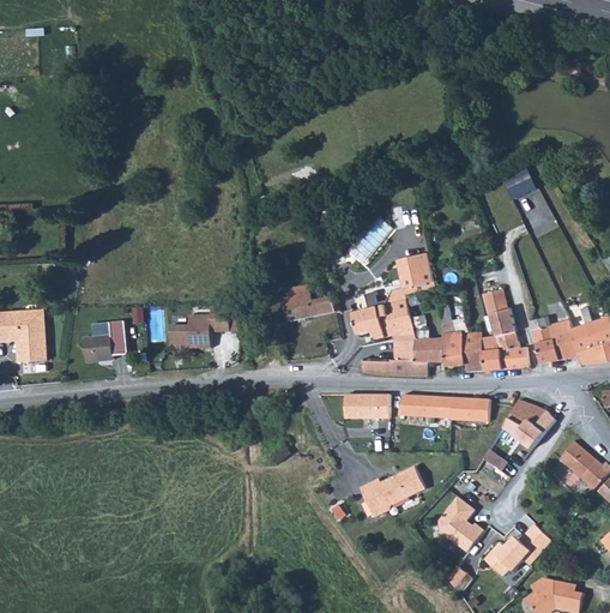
[(501,175),(532,240),(557,228),(526,163),(501,175)]
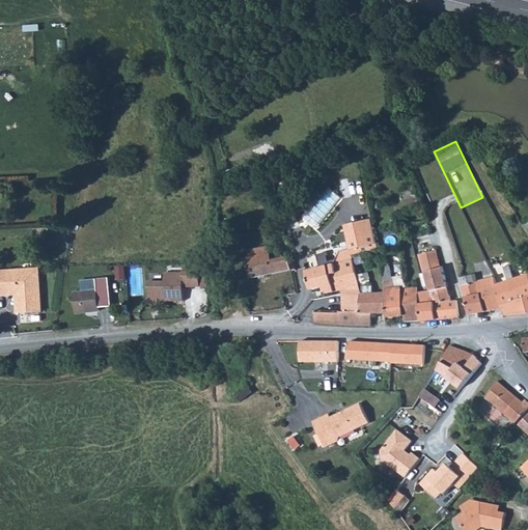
[(312,206),(305,219),(316,226),(324,214),(312,206)]
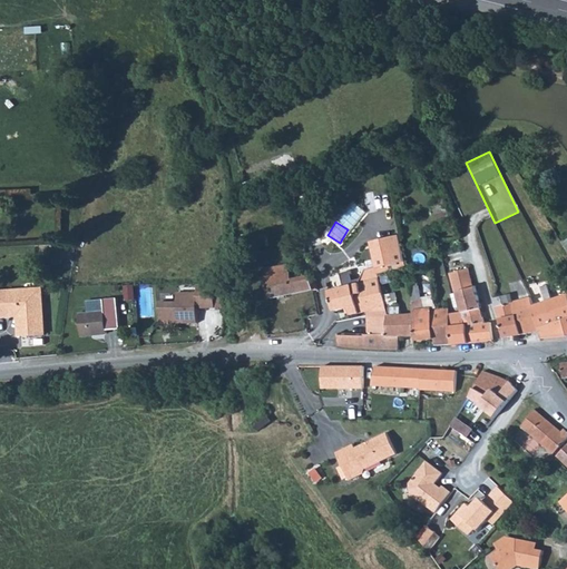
[(263,247),(262,237),(238,238),(238,249),(263,247)]
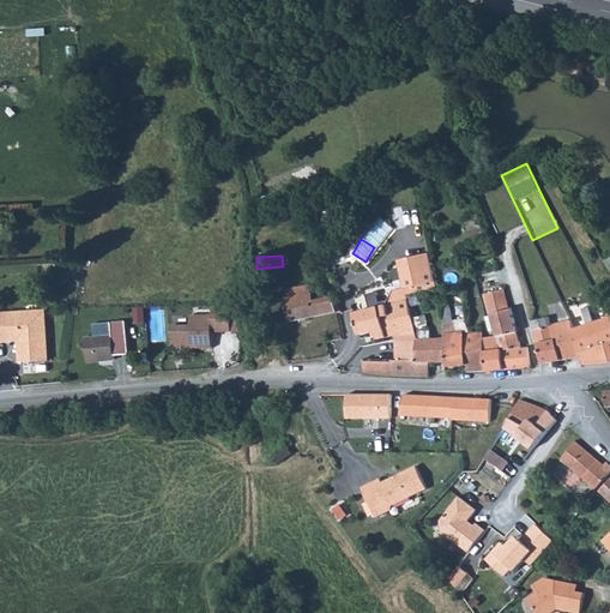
[(481,295),(500,289),(495,274),(477,280),(481,295)]
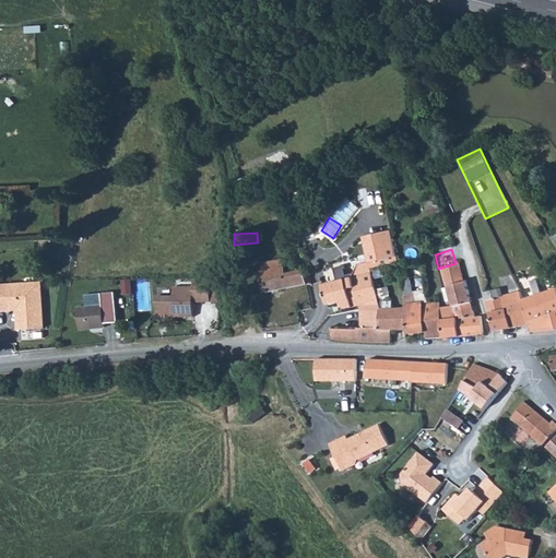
[(256,265),(262,293),(285,287),(282,274),(279,259),(256,265)]
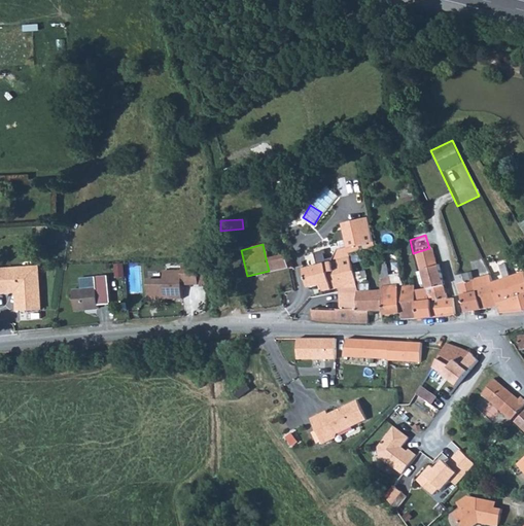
[(413,253),(412,253),(416,269),(418,269),(421,282),(422,285),(425,299),(443,297),(435,266),(434,266),(429,248),(413,253)]
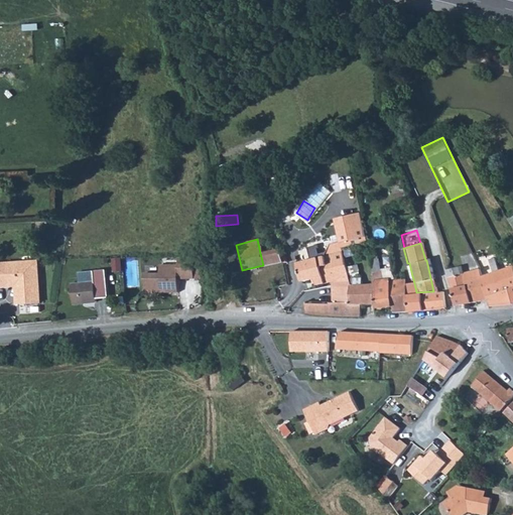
[(453,246),(438,250),(442,260),(456,255),(453,246)]
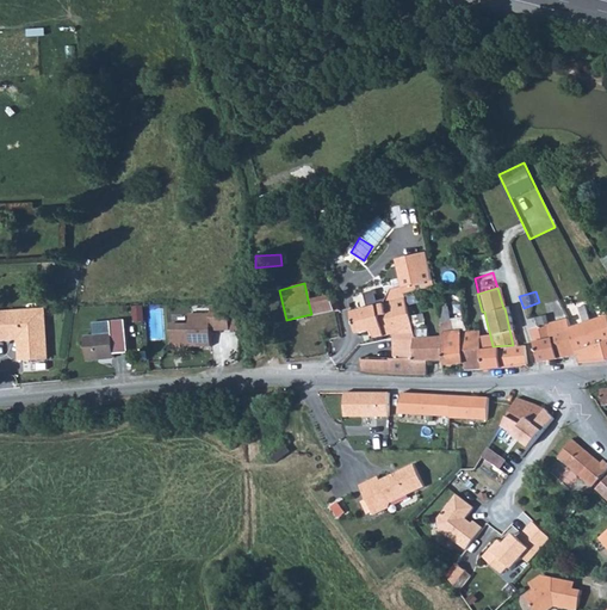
[(308,300),(311,314),(330,309),(328,295),(308,300)]
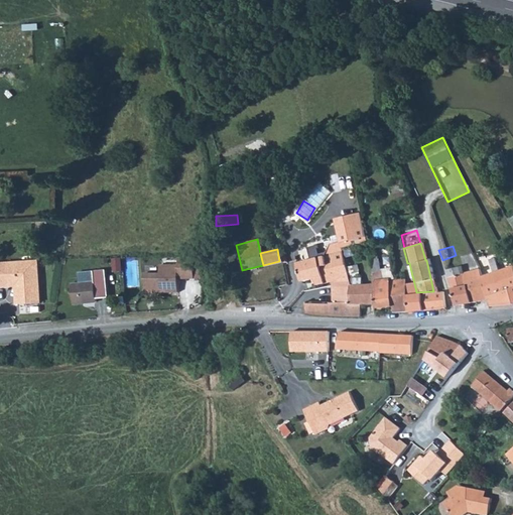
[(341,251),(323,256),(325,266),(317,268),(323,283),(329,281),(347,276),(344,263),(341,251)]
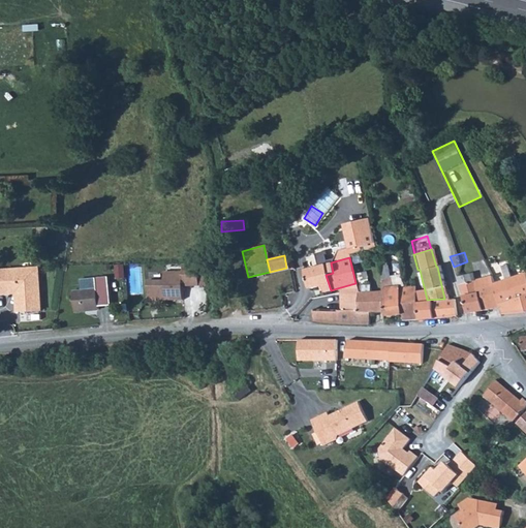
[(320,286),(321,292),(331,290),(326,275),(333,273),(331,262),(303,271),(307,287),(308,288),(320,286)]
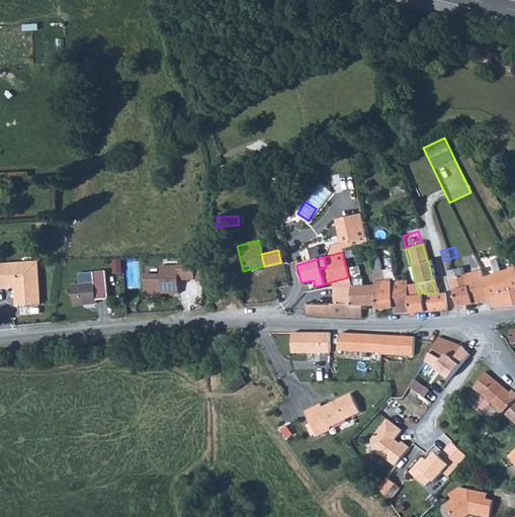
[(180,279),(196,279),(195,259),(195,258),(180,258),(180,265),(162,266),(162,274),(146,274),(147,293),(180,292),(180,279)]
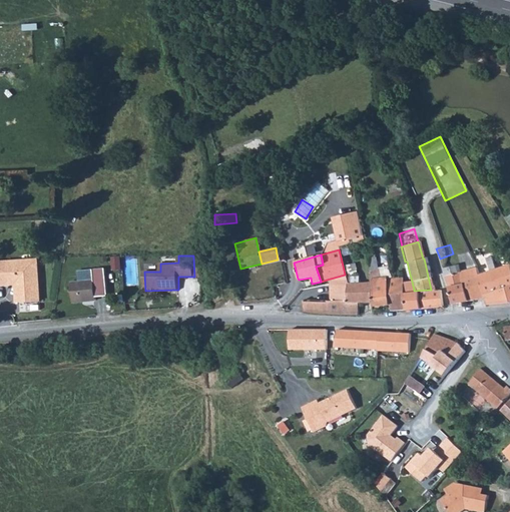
[(386,310),(404,309),(400,279),(399,277),(389,278),(373,280),(372,271),(375,271),(374,258),(366,259),(368,282),(370,302),(370,307),(385,305),(386,310)]
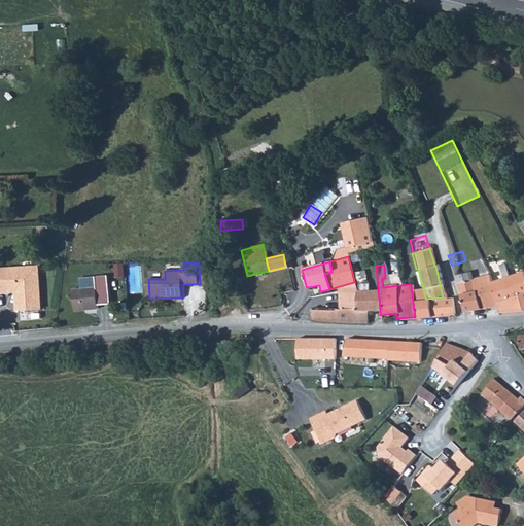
[(505,265),(499,266),(503,279),(509,278),(505,265)]
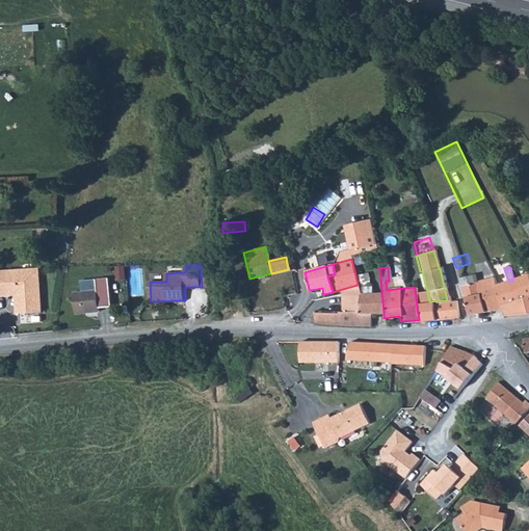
[(7,276),(0,276),(0,288),(8,288),(37,285),(37,270),(7,272),(7,276)]
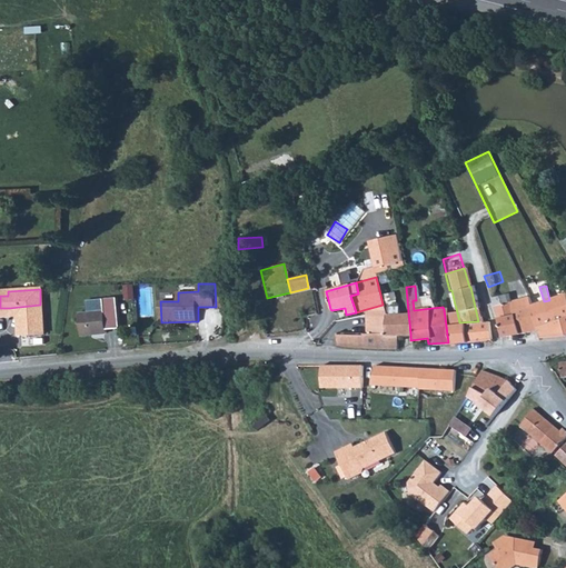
[(314,314),(309,290),(303,292),(308,316),(314,314)]
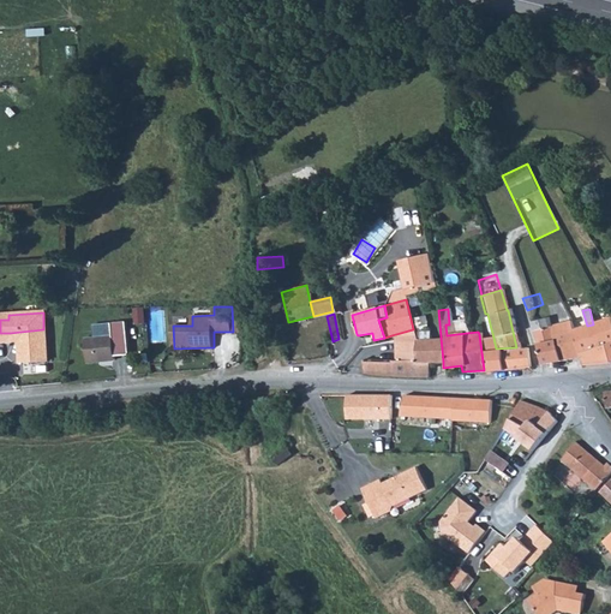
[(531,331),(547,326),(545,317),(528,322),(531,331)]
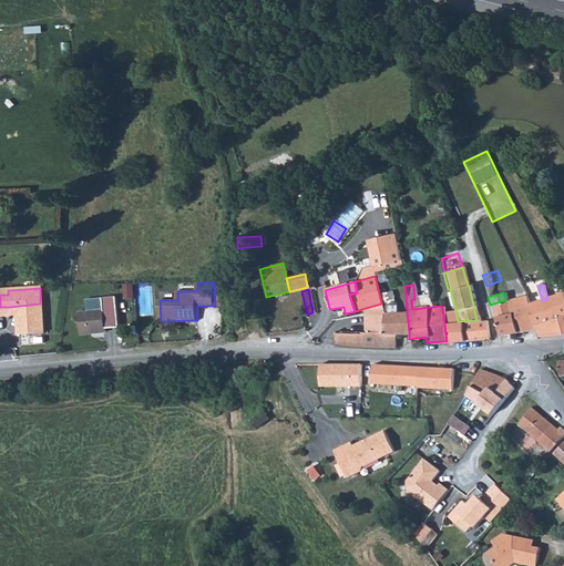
[(534,327),(536,336),(561,333),(563,332),(563,297),(563,295),(547,299),(542,300),(529,304),(534,327)]
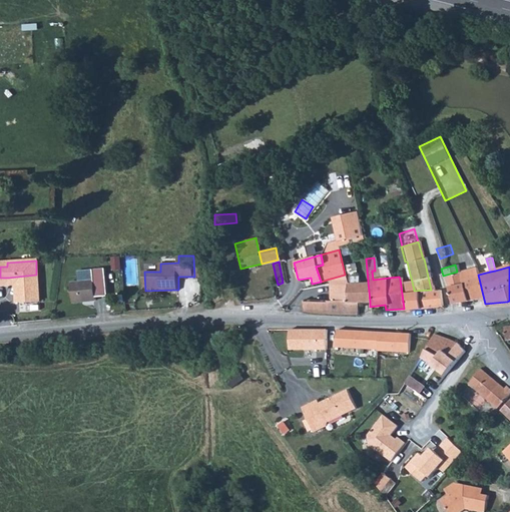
[(460,284),(446,288),(447,289),(451,304),(483,296),(478,275),(476,268),(474,268),(457,272),(460,284)]
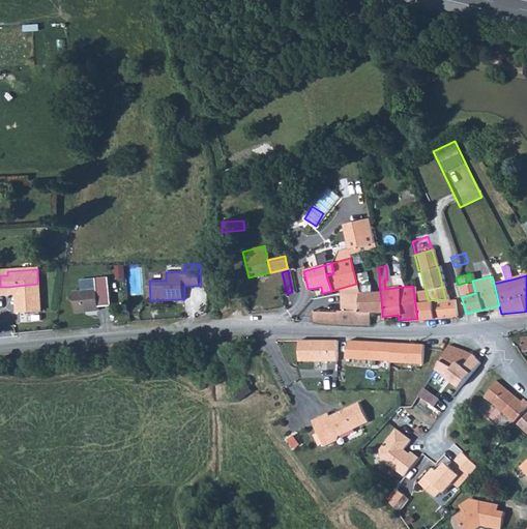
[(472,281),(458,285),(461,297),(475,293),(472,281)]
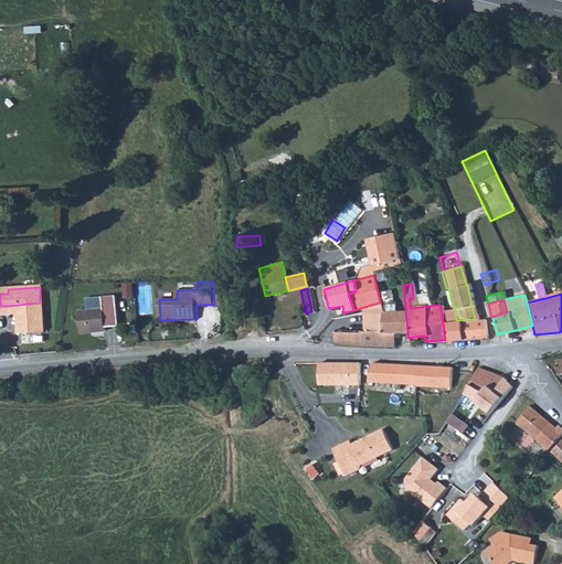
[(40,302),(9,306),(9,315),(18,314),(19,334),(42,333),(40,302)]
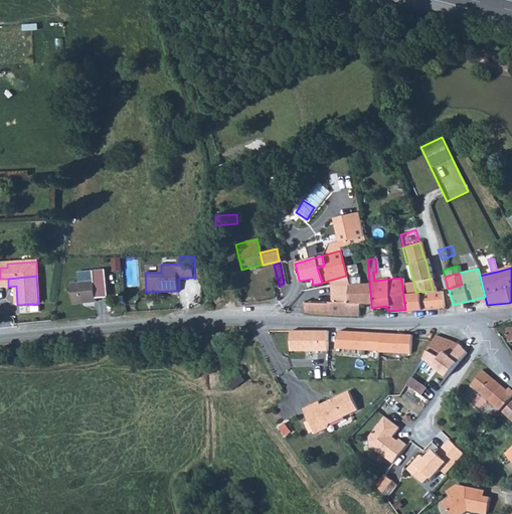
[(328,281),(330,302),(349,303),(347,285),(346,276),(328,281)]
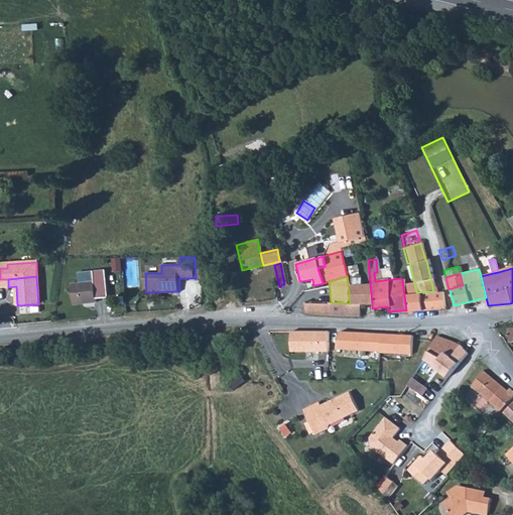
[(107,291),(105,277),(75,281),(78,302),(100,298),(99,292),(107,291)]
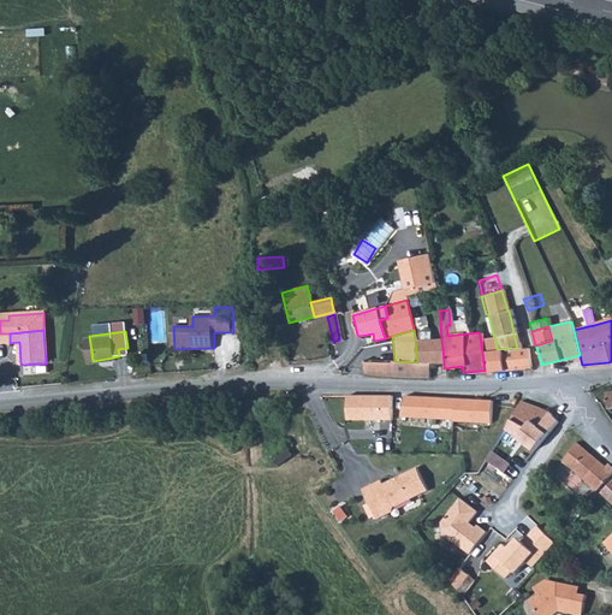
[(0,343),(10,343),(10,333),(0,333),(0,343)]
